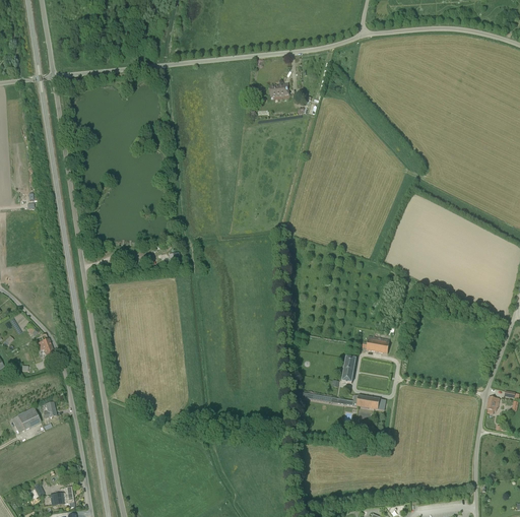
[(270,95),(288,93),(287,82),(269,84),(270,95)]
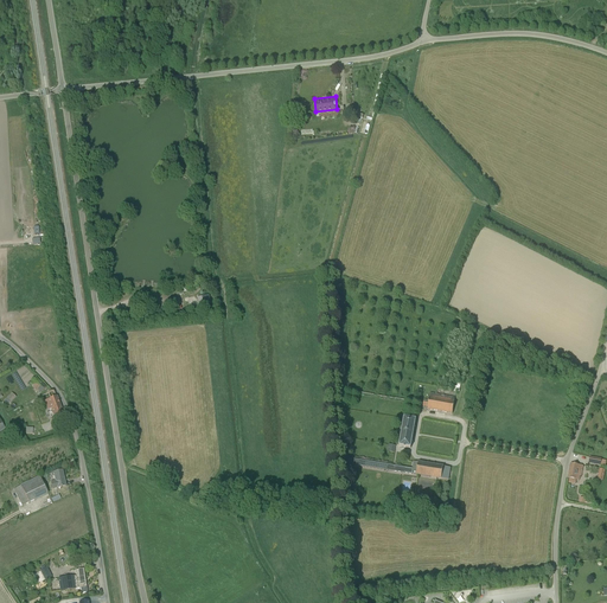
[(30,382),(40,391),(46,384),(36,374),(30,382)]
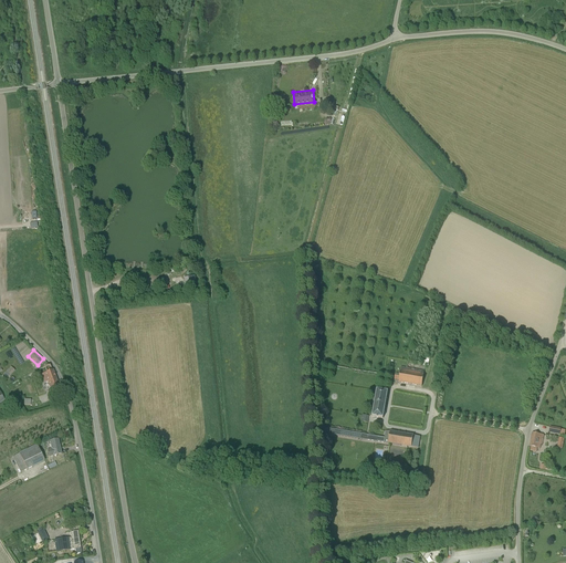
[(52,388),(60,385),(53,367),(52,367),(50,362),(40,366),(44,381),(48,378),(52,388)]
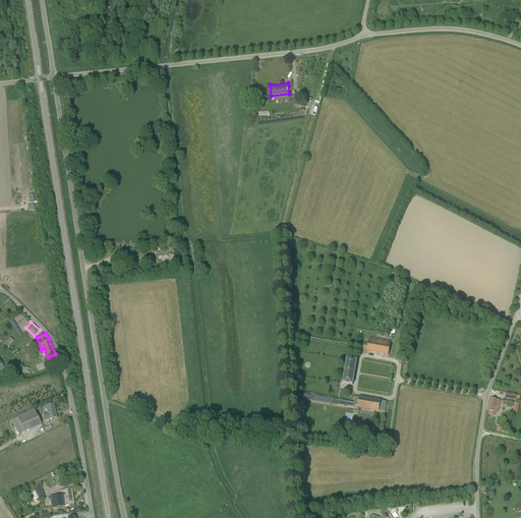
[(2,343),(5,347),(14,338),(10,335),(2,343)]
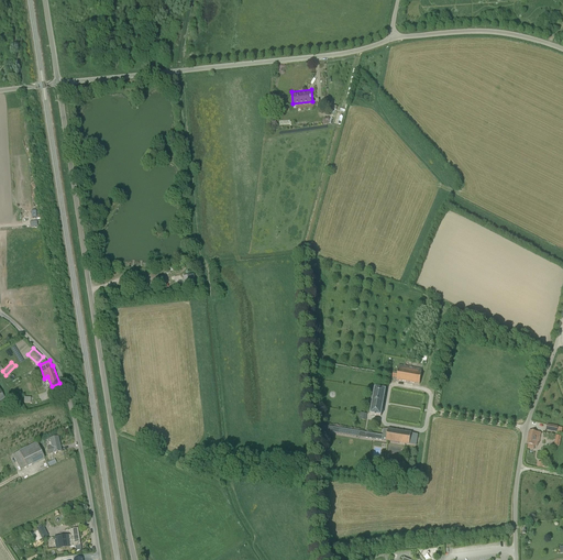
[(421,370),(422,366),(399,362),(398,369),(394,368),(393,374),(397,375),(396,377),(401,379),(415,381),(420,382),(421,370)]
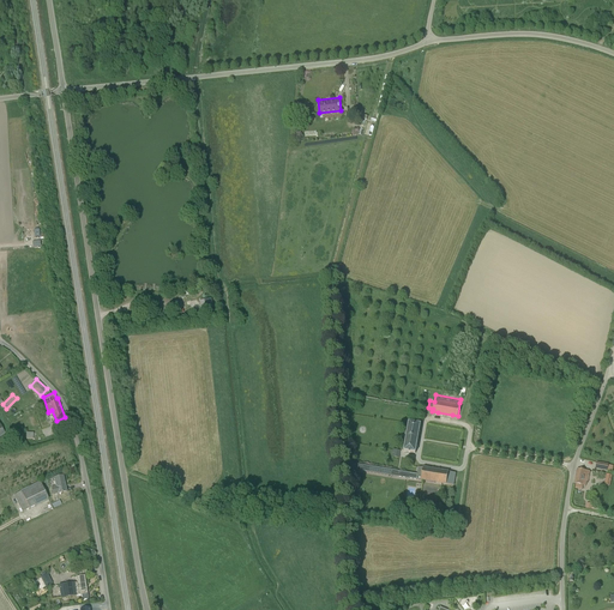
[(415,451),(420,422),(408,420),(403,448),(415,451)]
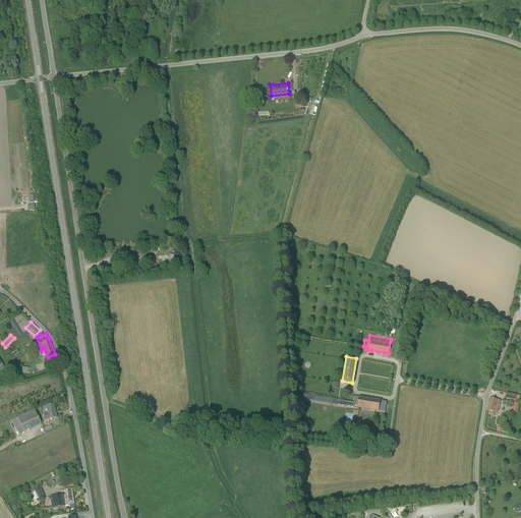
[(354,400),(338,398),(337,402),(380,409),(385,409),(387,399),(375,397),(375,398),(364,396),(355,394),(354,400)]
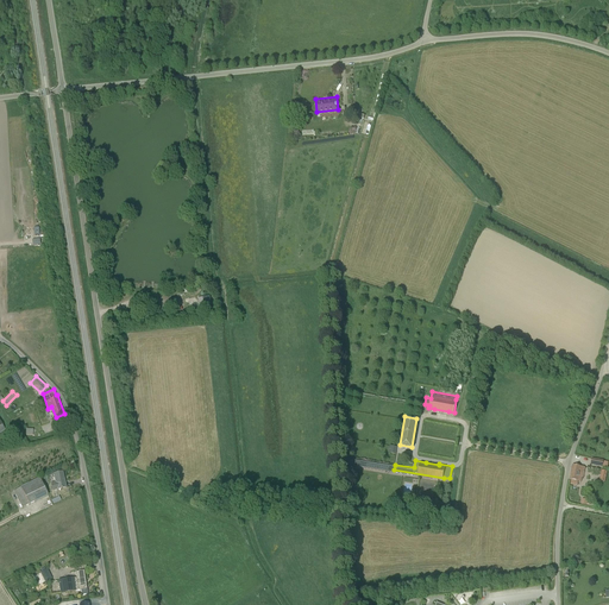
[(572,462),(570,477),(581,479),(582,473),(583,474),(585,465),(572,462)]
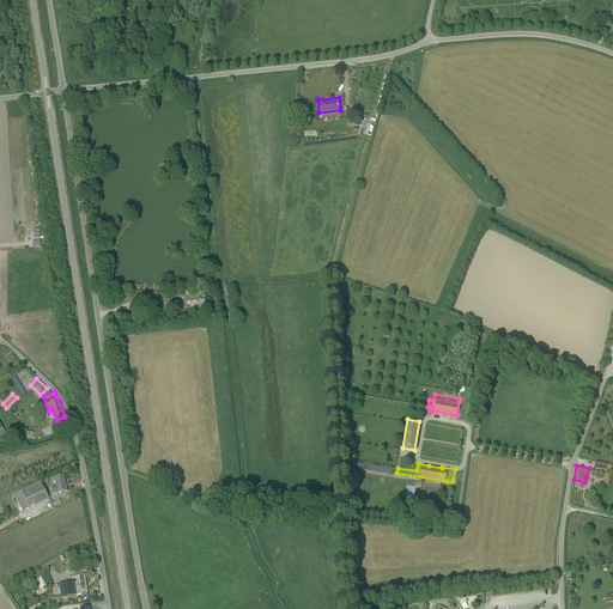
[(50,483),(53,491),(66,488),(64,472),(54,474),(55,482),(50,483)]
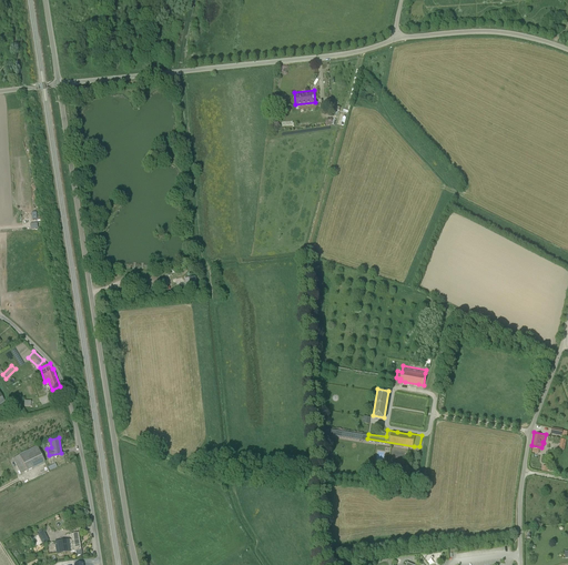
[(13,455),(21,472),(44,460),(37,444),(13,455)]
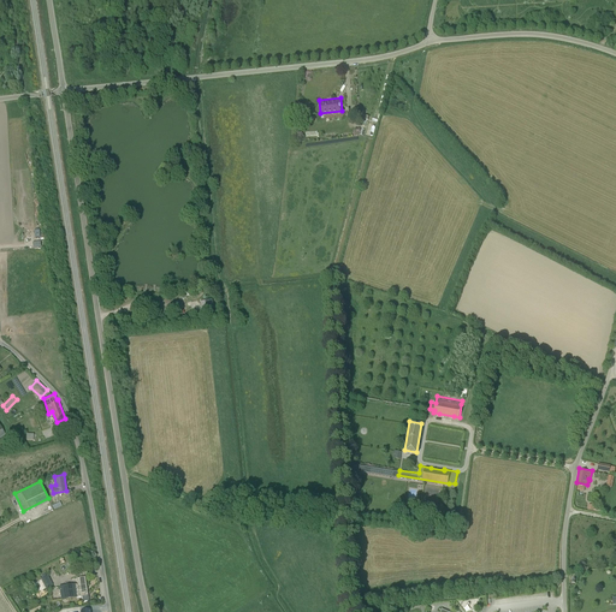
[(41,576),(46,586),(52,582),(47,572),(46,574),(42,575),(41,576)]
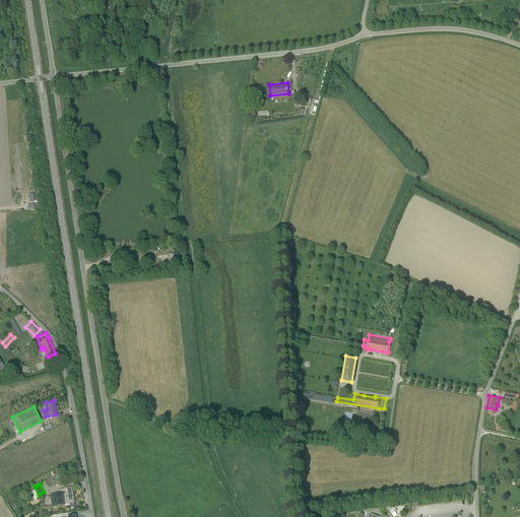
[(50,493),(52,504),(64,503),(64,502),(67,502),(69,502),(70,506),(75,505),(72,485),(65,486),(65,491),(63,492),(63,491),(50,493)]
